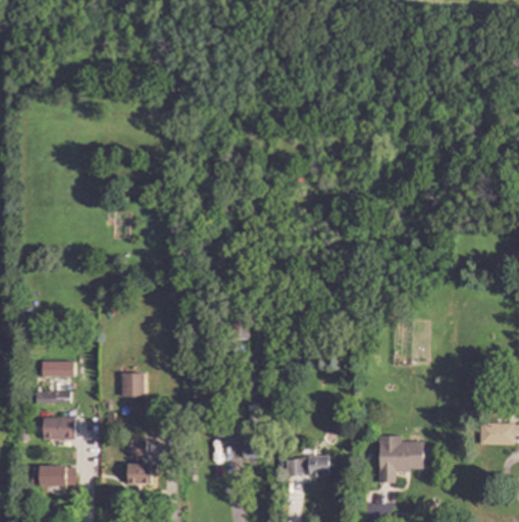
[(248,338),(230,338),(230,317),(248,317),(248,338)]
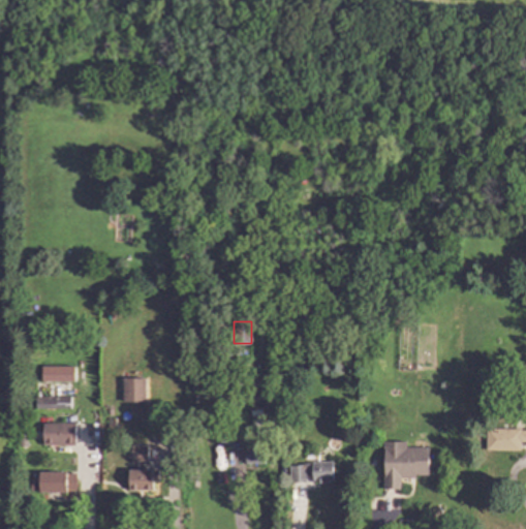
[(117,378),(140,379),(140,402),(116,402),(117,378)]
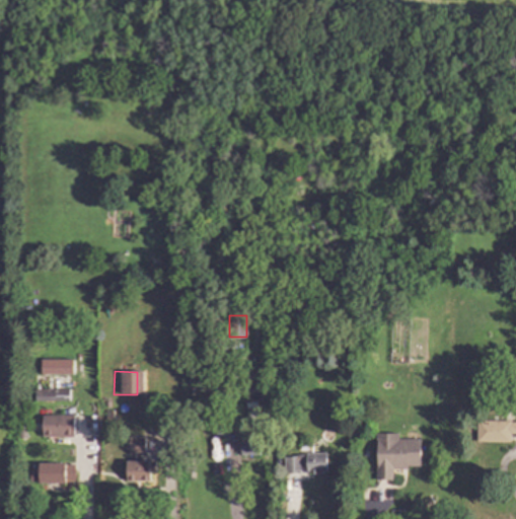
[(211,377),(211,385),(203,385),(203,376),(211,377)]
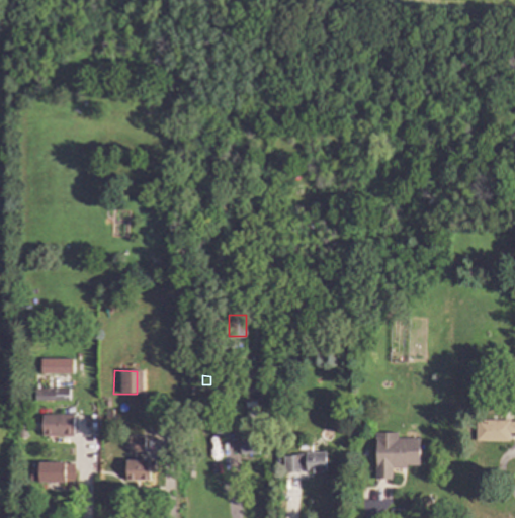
[(69,400),(33,400),(33,389),(69,387),(69,400)]
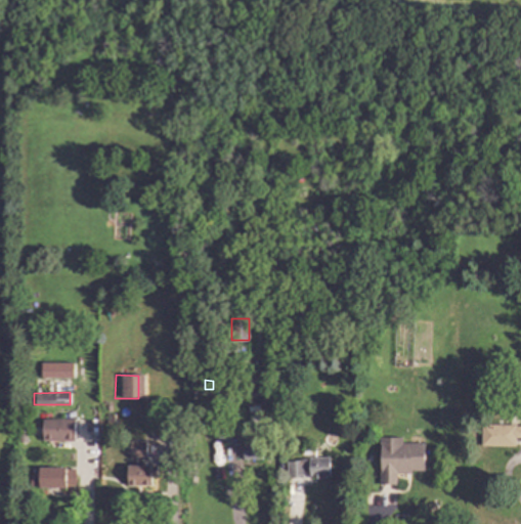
[(298,405),(293,404),(293,410),(286,410),(286,398),(298,398),(298,405)]
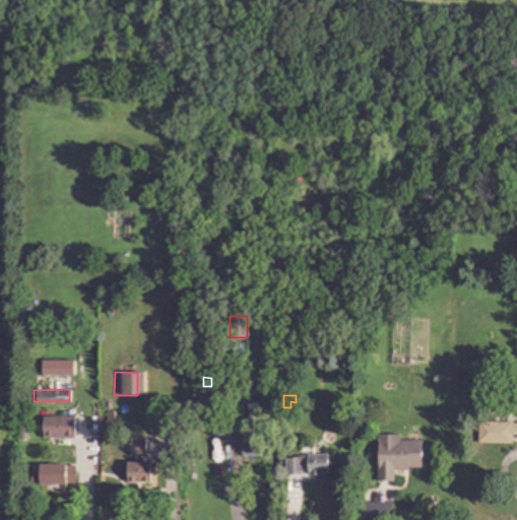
[(113,410),(113,420),(105,420),(105,410),(113,410)]
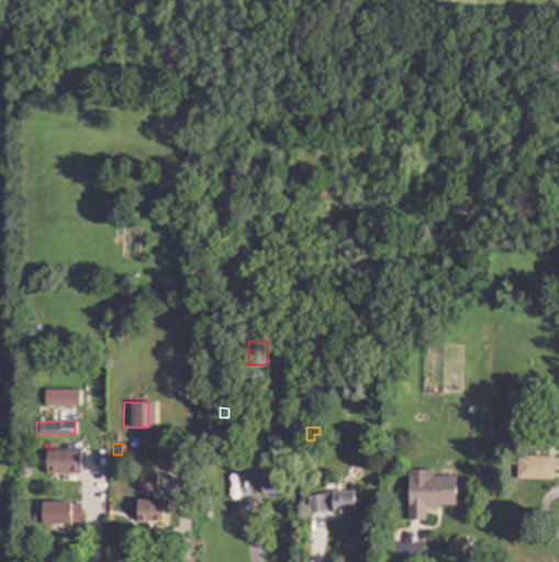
[(80,472),(46,473),(46,449),(79,449),(80,472)]
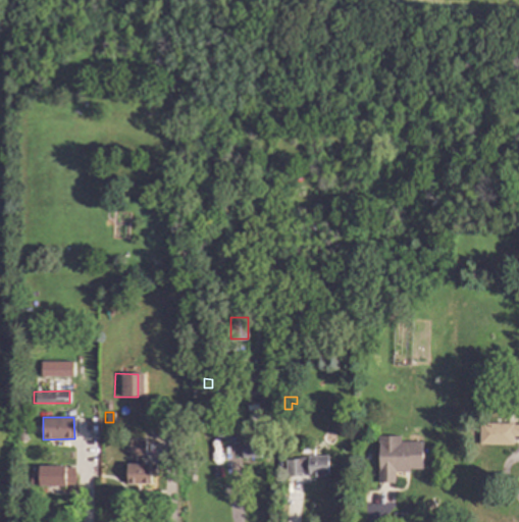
[(514,424),(518,424),(518,435),(513,435),(513,444),(479,444),(479,422),(514,423),(514,424)]
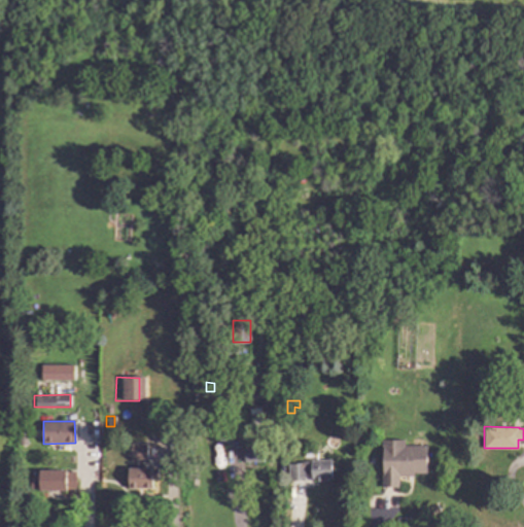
[(234,445),(225,445),(225,435),(234,435),(234,445)]
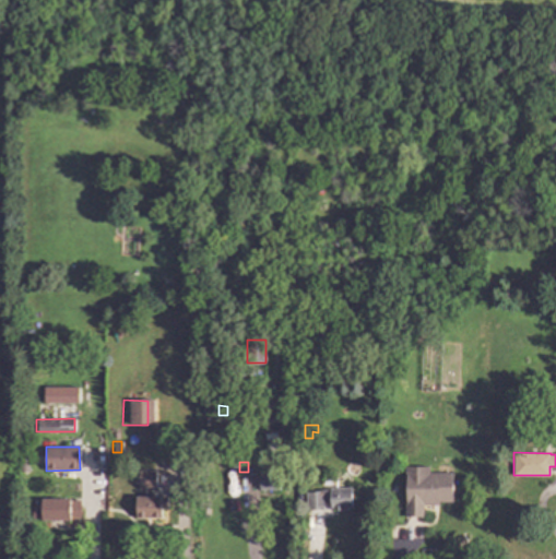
[(429,473),(452,473),(453,500),(438,500),(438,504),(423,504),(423,516),(405,516),(405,466),(429,465),(429,473)]
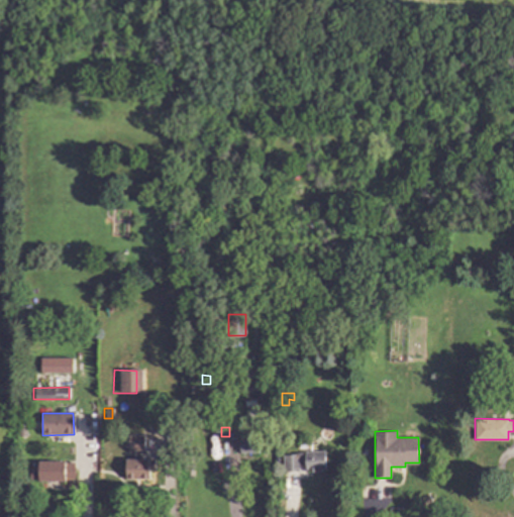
[(144,451),(140,451),(140,459),(155,459),(155,470),(148,470),(148,479),(126,479),(126,459),(133,459),(133,451),(129,452),(128,435),(144,435),(144,451)]
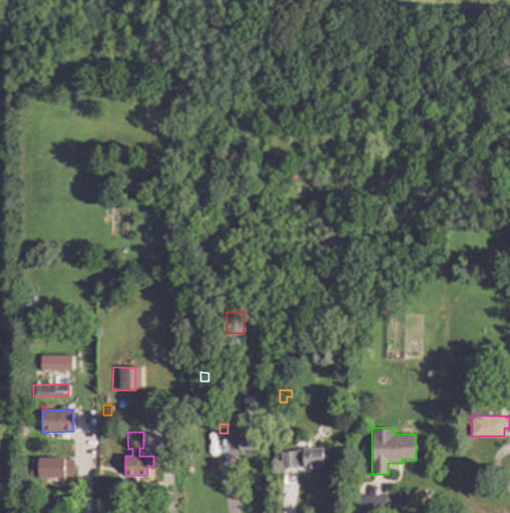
[(257,449),(237,450),(236,434),(256,433),(257,449)]
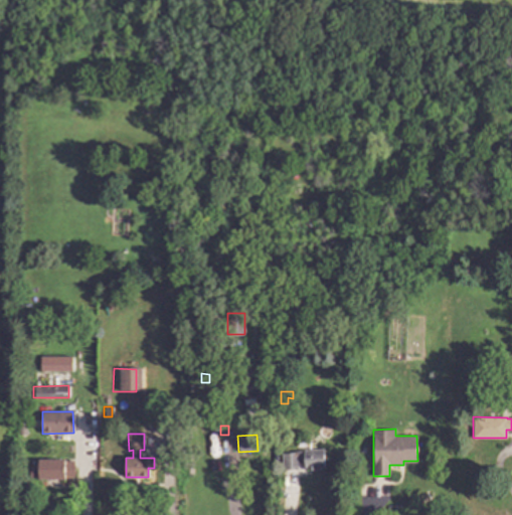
[(323,469),(304,469),(304,466),(297,466),(298,469),(282,470),(282,453),(297,453),(298,455),(304,455),(304,450),(323,449),(323,469)]
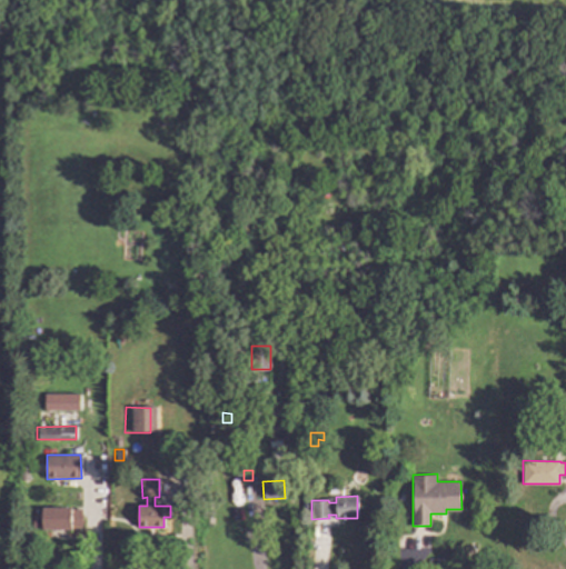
[(71,509),(82,509),(82,528),(71,528),(71,529),(43,529),(43,528),(33,528),(33,517),(42,516),(42,508),(71,507),(71,509)]
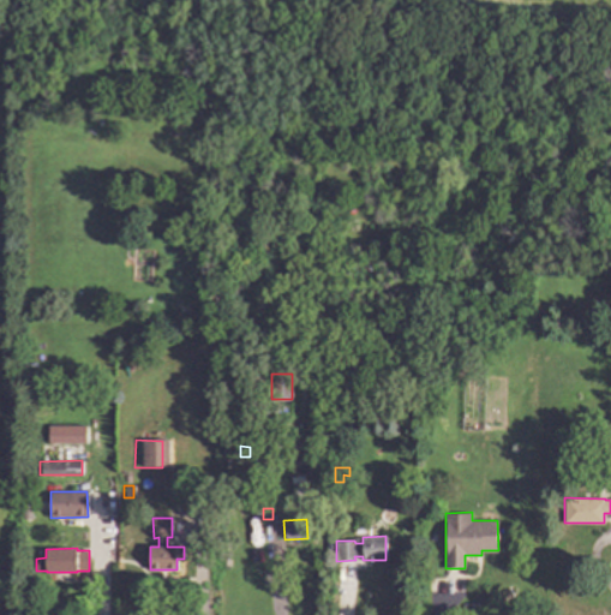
[(41,573),(41,549),(31,550),(33,573),(41,573)]
